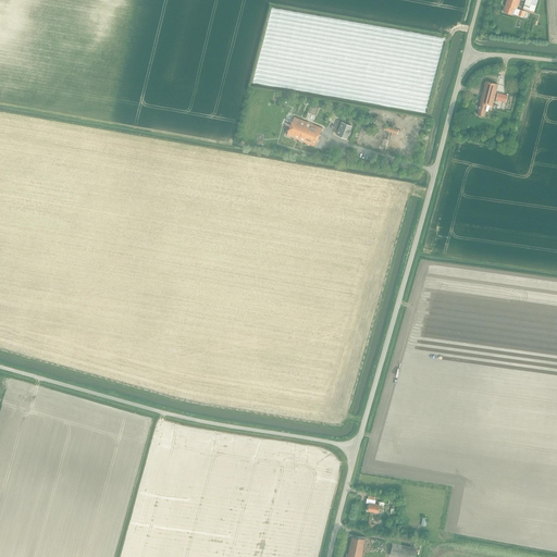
[(514,8),(517,9),(519,0),(506,0),(503,12),(512,14),(514,8)]
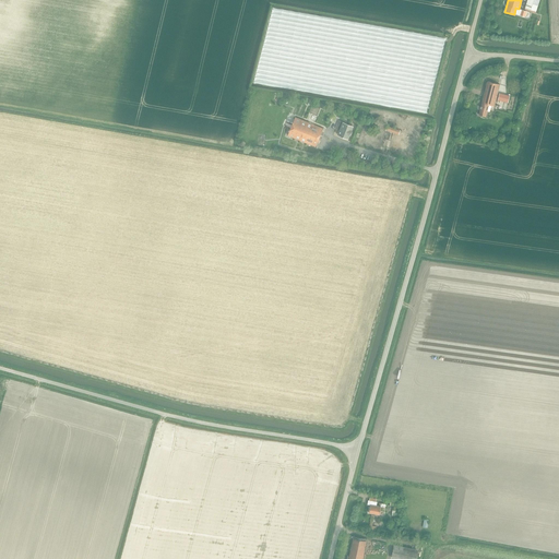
[(526,0),(525,8),(536,11),(538,0),(526,0)]
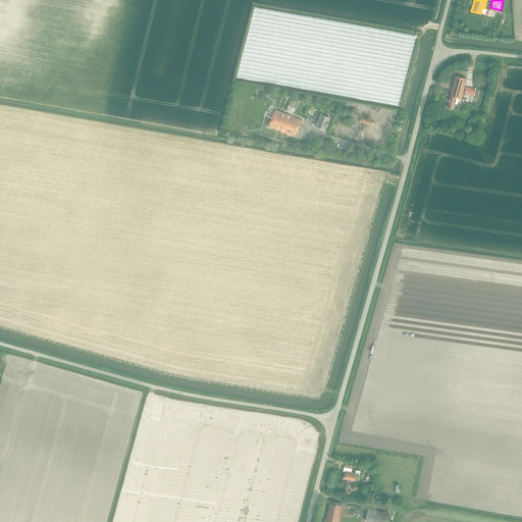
[(457,98),(461,99),(467,80),(456,75),(447,106),(454,108),(456,98),(457,98)]
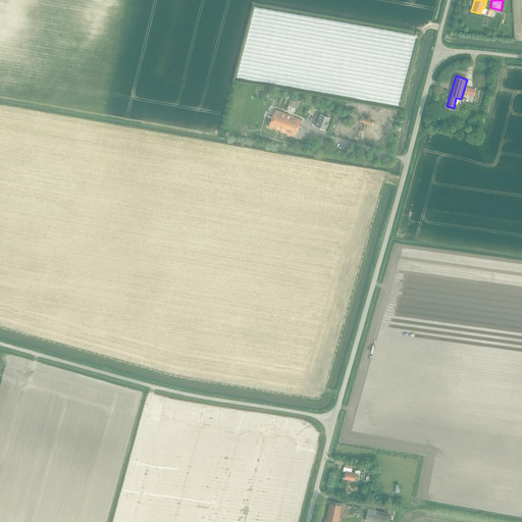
[(466,87),(465,93),(474,96),(475,90),(466,87)]
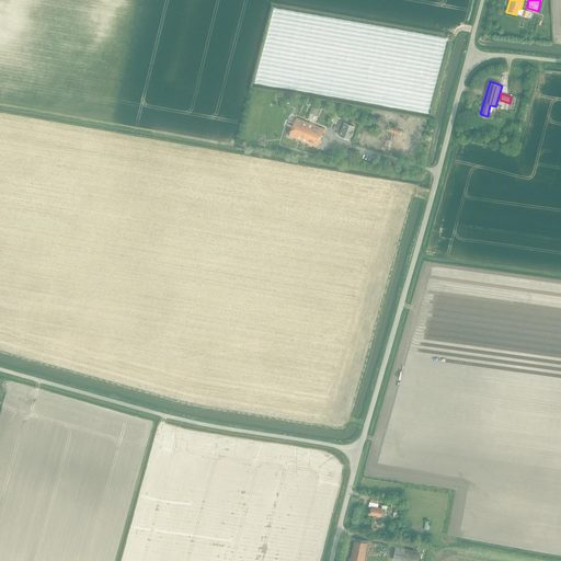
[(288,136),(316,148),(323,129),(296,118),(288,136)]
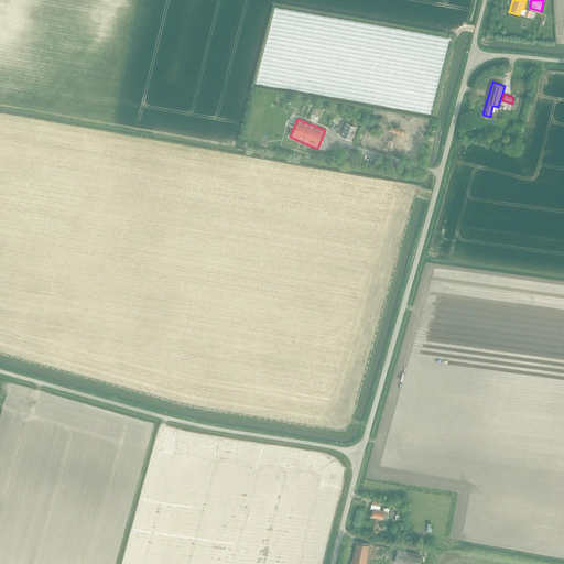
[(340,137),(350,141),(356,128),(346,123),(340,121),(339,125),(345,127),(340,137)]
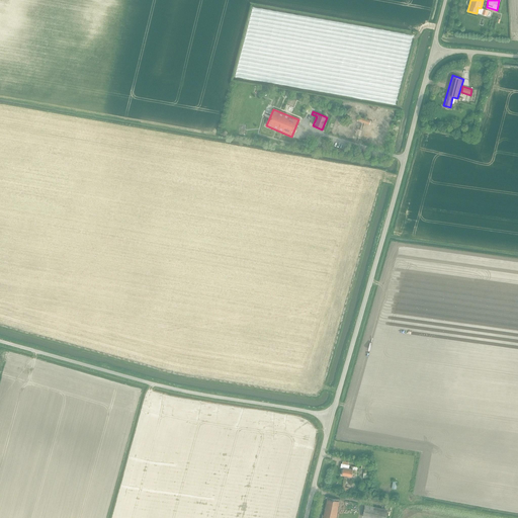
[(353,466),(352,469),(348,468),(349,464),(341,463),(341,467),(343,467),(342,475),(351,477),(352,472),(356,473),(357,467),(353,466)]
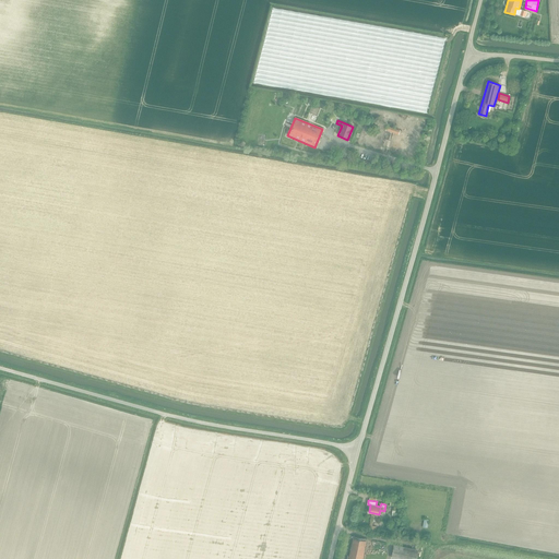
[(348,558),(363,558),(367,540),(353,538),(348,558)]
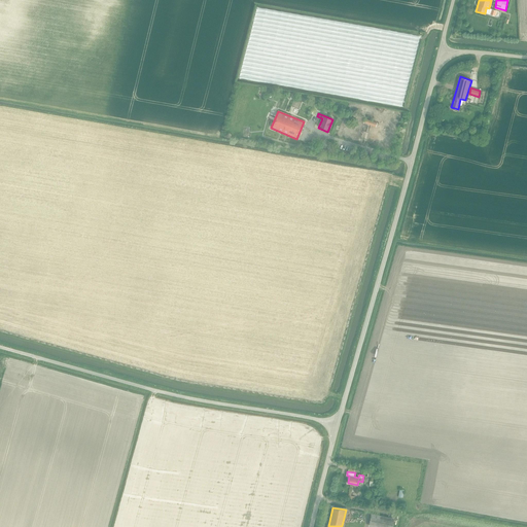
[(369,526),(392,526),(394,519),(372,514),(369,526)]
